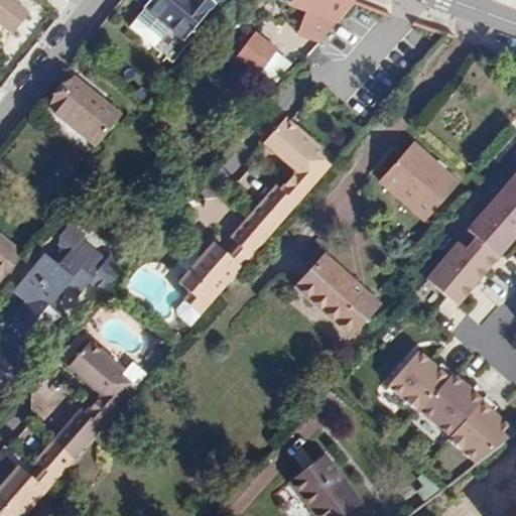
[(0,0),(0,29),(13,40),(28,22),(13,8),(14,7),(5,0),(0,0)]
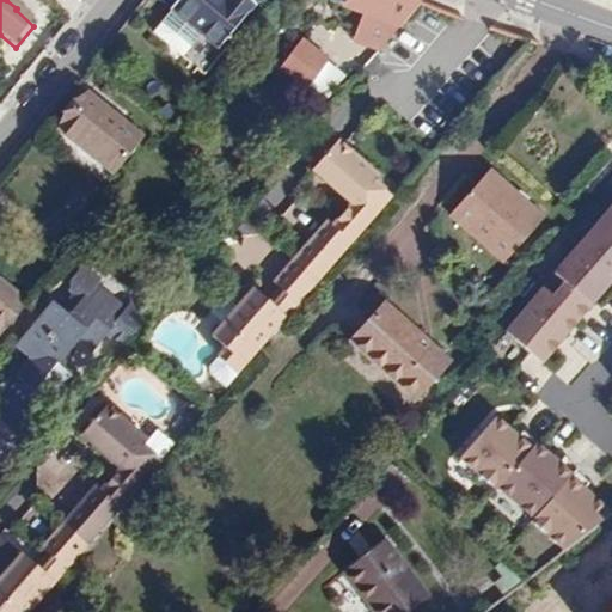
[(219,50),(256,7),(248,0),(178,0),(171,10),(175,12),(154,35),(183,59),(202,36),(219,50)]
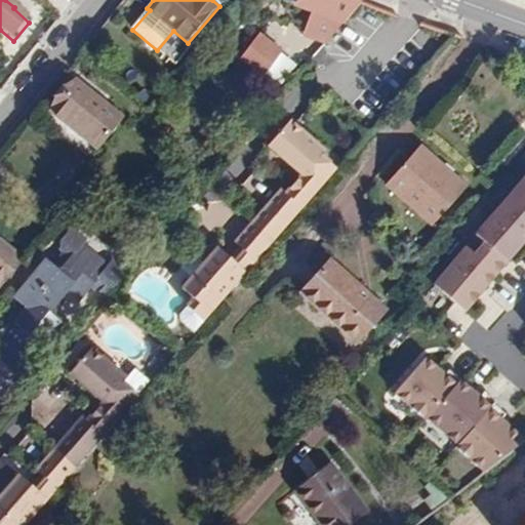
[(279,0),(344,23),(362,2),(357,0),(279,0)]
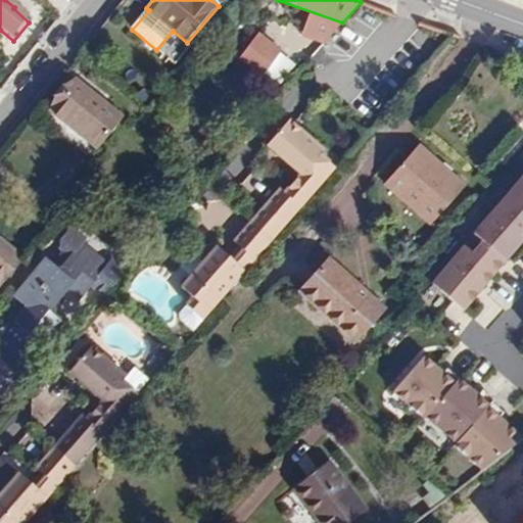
[(232,30),(239,20),(230,12),(222,21),(232,30)]
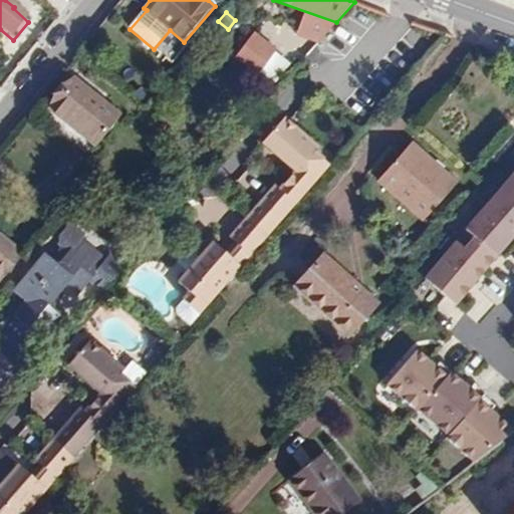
[(237,58),(279,83),(294,57),(252,32),(237,58)]
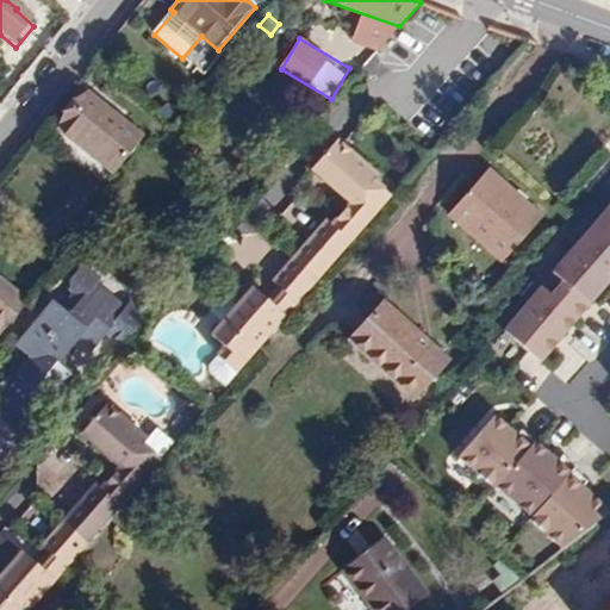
[(141,136),(87,92),(60,128),(112,170),(141,136)]
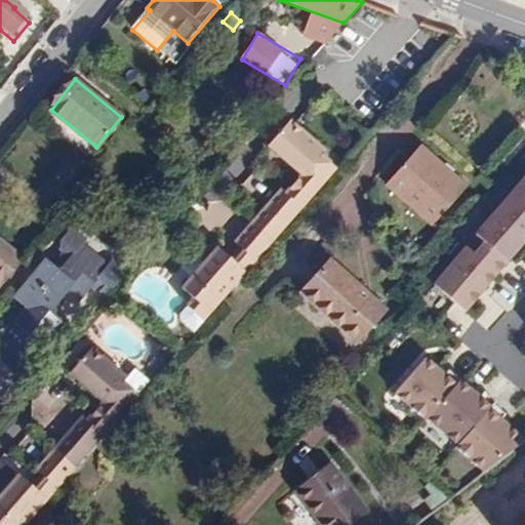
[(276,239),(325,184),(338,167),(323,154),(327,150),(291,119),(270,144),(301,172),(287,191),(282,187),(254,219),(236,240),(240,243),(248,251),(238,263),(230,255),(217,245),(183,286),(193,295),(187,304),(206,320),(276,239)]
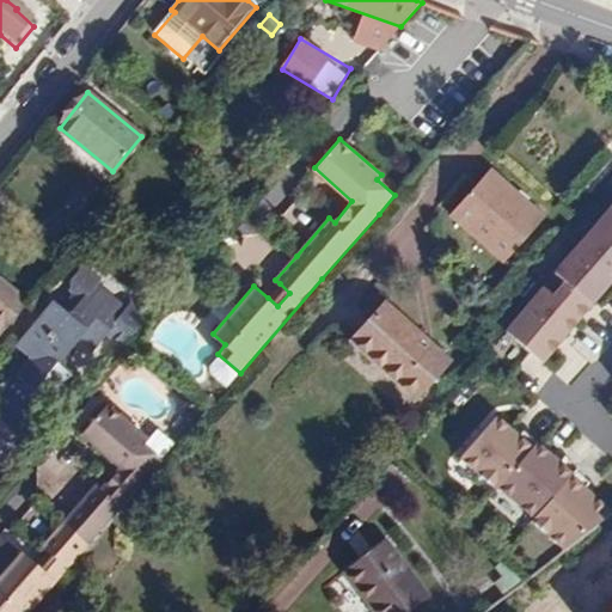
[(487,191),(499,177),(490,170),(478,183),(487,191)]
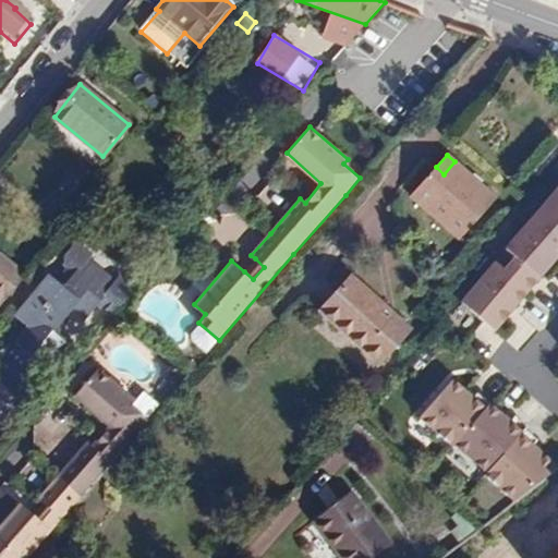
[(472,199),(483,186),(455,161),(444,174),(436,167),(412,195),(461,240),(485,211),(472,199)]
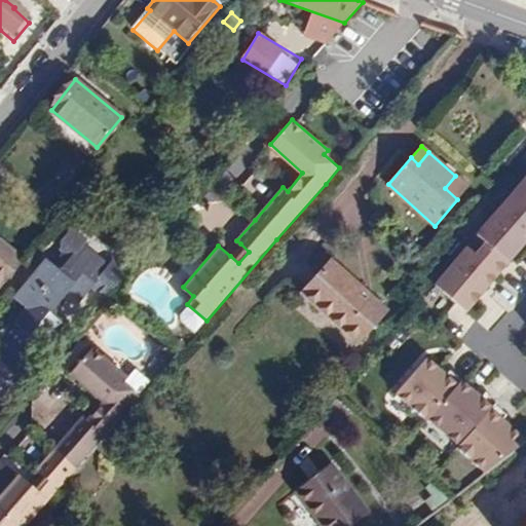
[(457,199),(468,188),(455,176),(445,188),(457,199)]
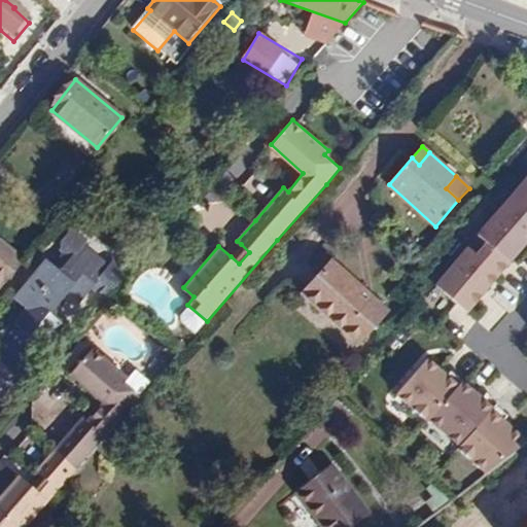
[(497,279),(526,244),(526,177),(436,286),(467,313),(497,279)]
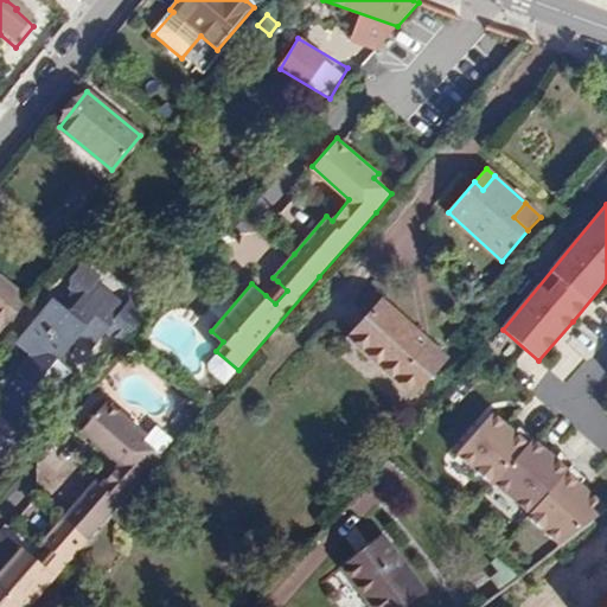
[(77,293),(63,308),(52,300),(17,343),(32,356),(18,375),(24,379),(24,388),(37,398),(45,397),(51,403),(74,376),(57,364),(81,337),(94,349),(107,331),(123,344),(147,317),(131,304),(126,308),(96,286),(101,279),(84,266),(71,280),(70,287),(77,293)]
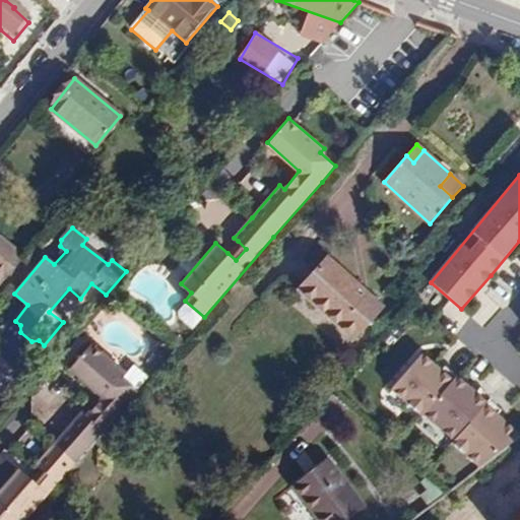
[(0,286),(23,259),(0,240),(0,286)]
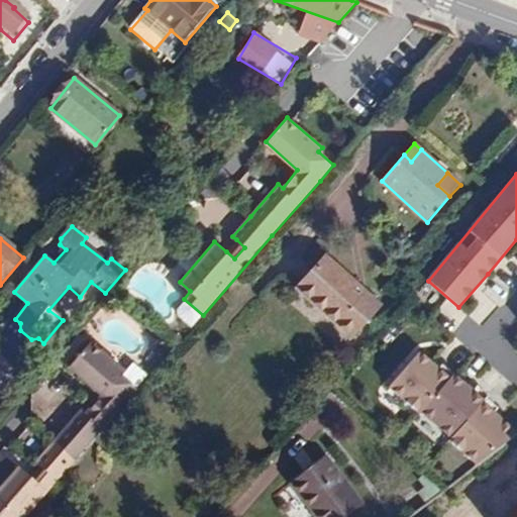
[(234,259),(244,247),(236,239),(226,251),(234,259)]
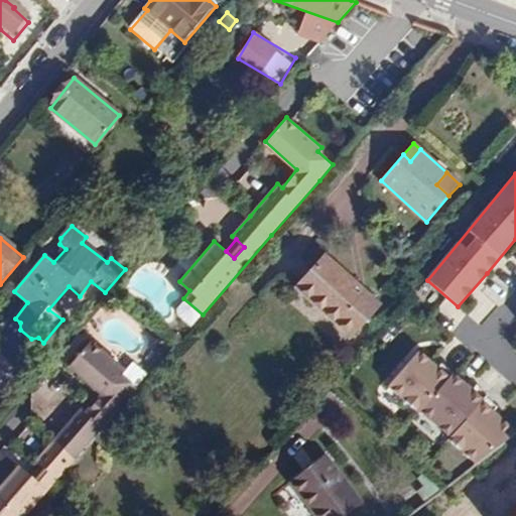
[(379,305),(326,256),(296,288),(351,337),(379,305)]
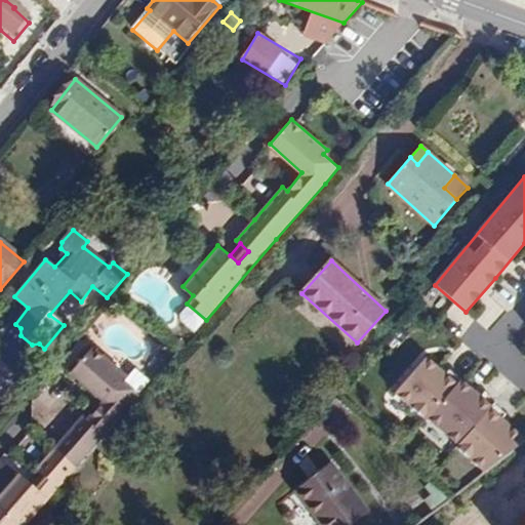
[(475,319),(486,328),(501,310),(489,300),(475,319)]
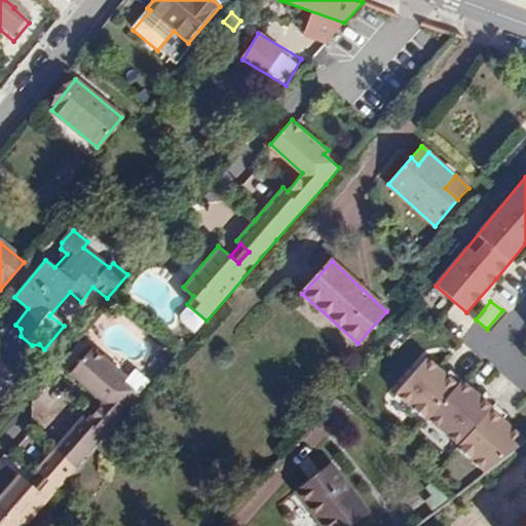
[(27,525),(78,467),(141,397),(126,383),(129,379),(95,349),(74,374),(105,401),(88,419),(85,416),(58,449),(39,470),(42,473),(50,480),(40,491),(32,484),(21,475),(0,498),(0,525),(27,525)]
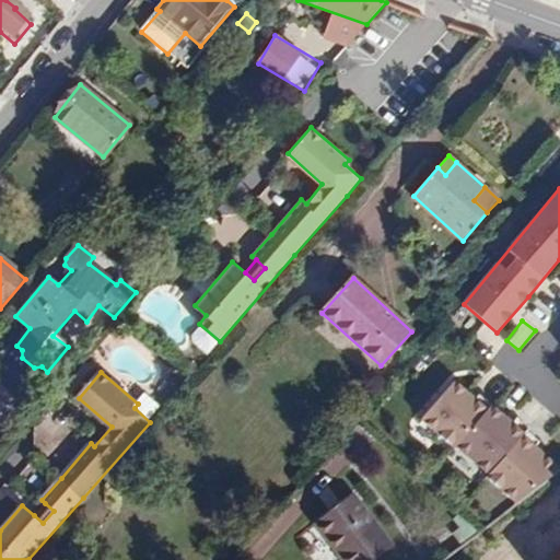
[(559,473),(559,459),(457,381),(427,419),(488,476),(518,508),(559,473)]
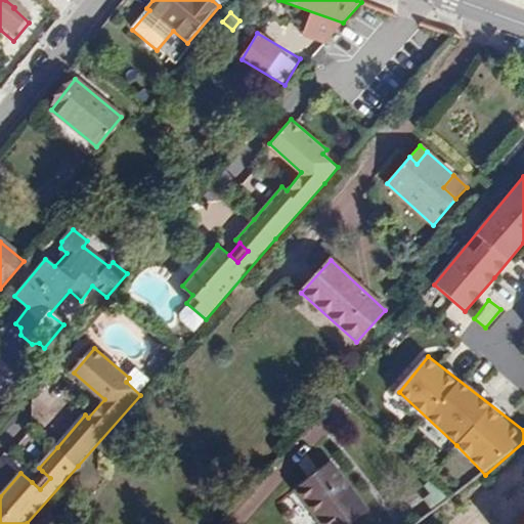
[(350,523),(367,512),(332,463),(295,490),(319,523),(350,523)]
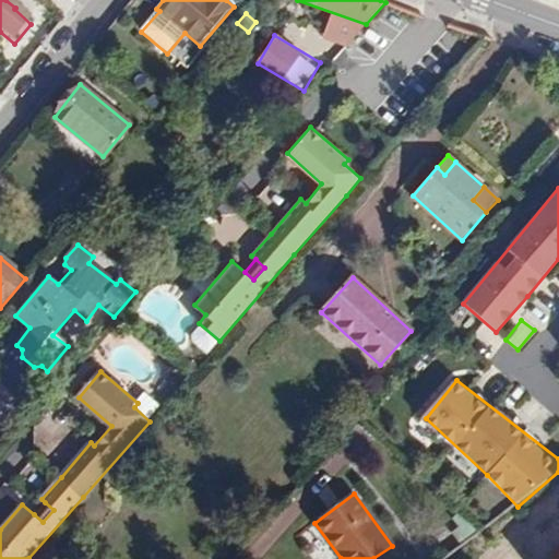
[(43,522),(54,510),(45,502),(34,514),(43,522)]
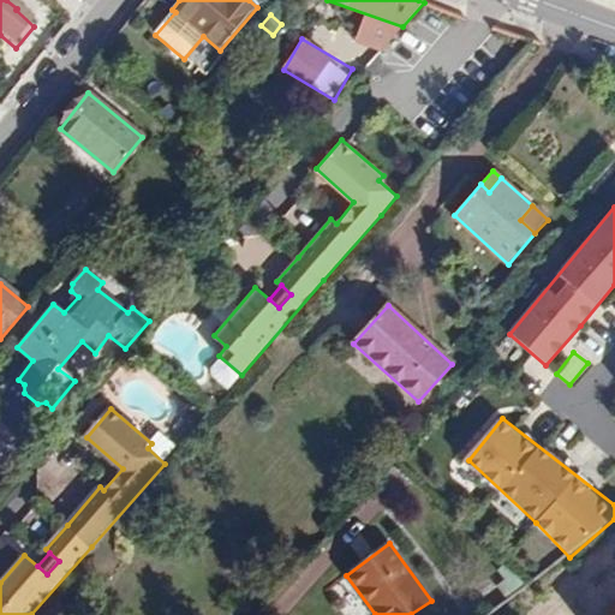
[(493,611),(527,585),(505,566),(497,571),(505,580),(483,598),(493,611)]
